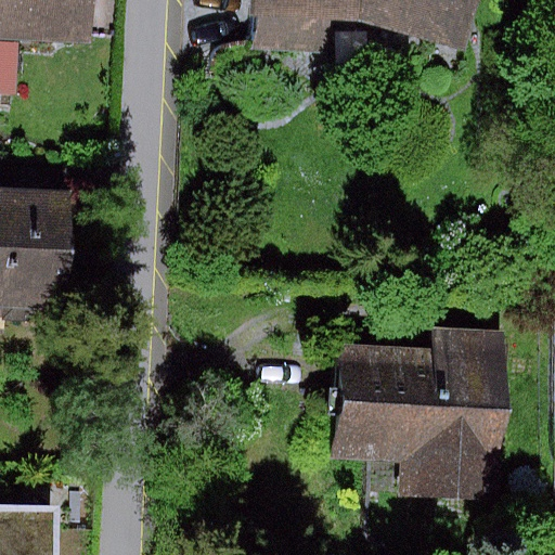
[(100,26),(100,0),(2,0),(2,24),(100,26)]
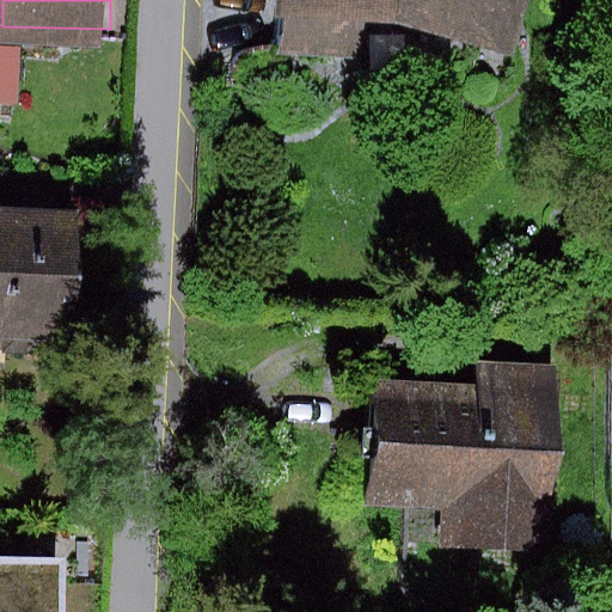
[(499,32),(499,0),(263,0),(263,29),(499,32)]
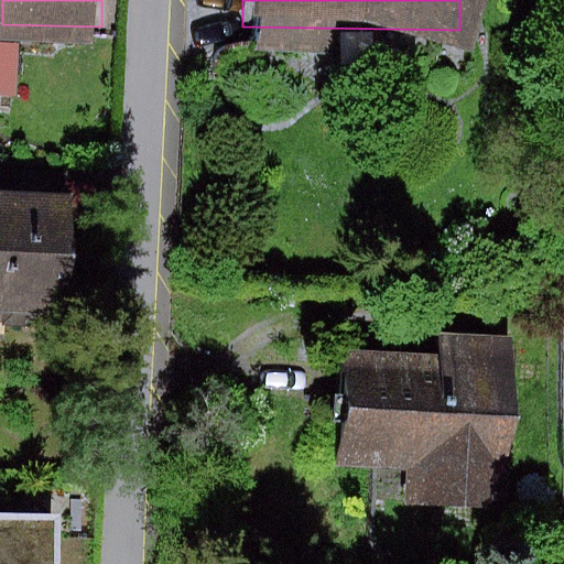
[(0,303),(74,305),(77,202),(0,198),(0,303)]
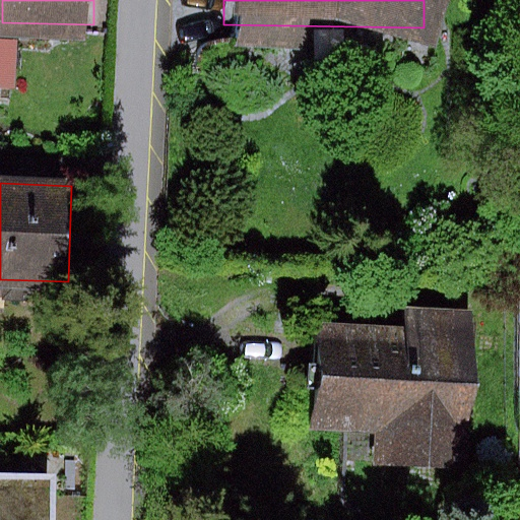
[(472,460),(480,311),(416,308),(414,345),(327,341),(323,418),(409,424),(407,457),(472,460)]
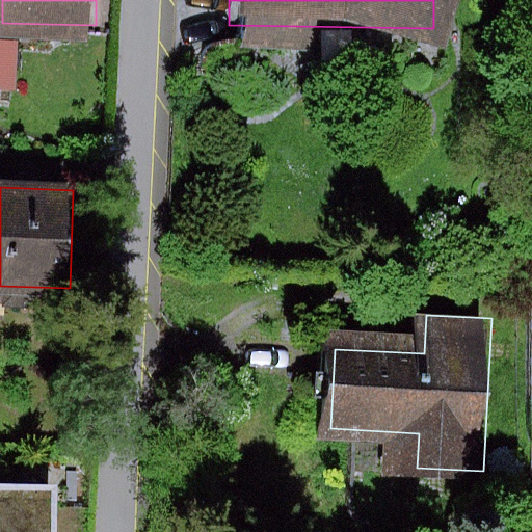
[(0,531),(50,531),(51,483),(0,482),(0,531)]
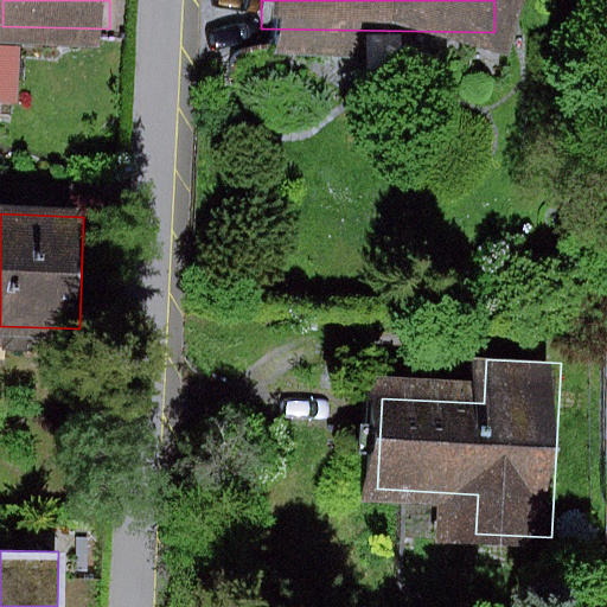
All buildings are outlined.
